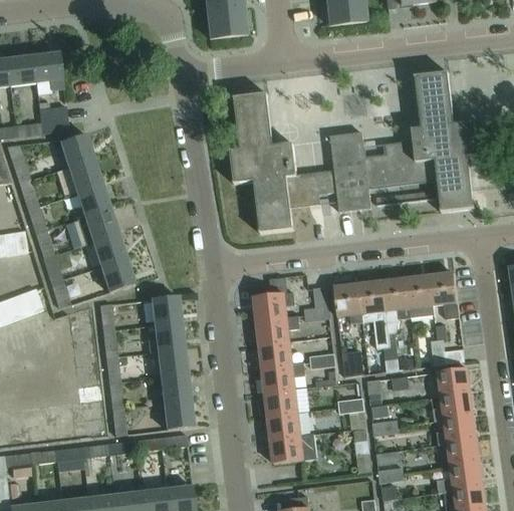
[(204,0),(209,38),(246,34),(242,0),(204,0)]
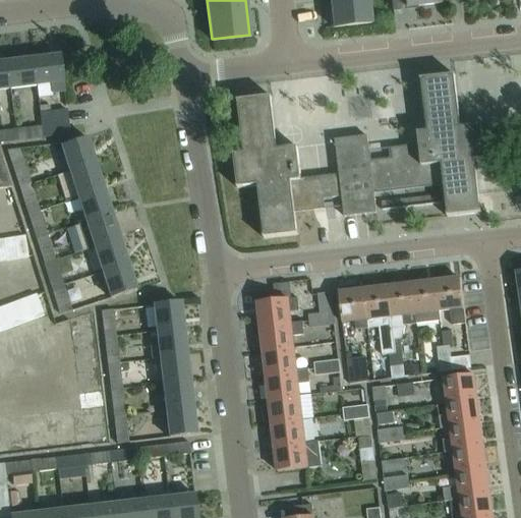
[(329,0),(333,25),(370,20),(367,0),(329,0)]
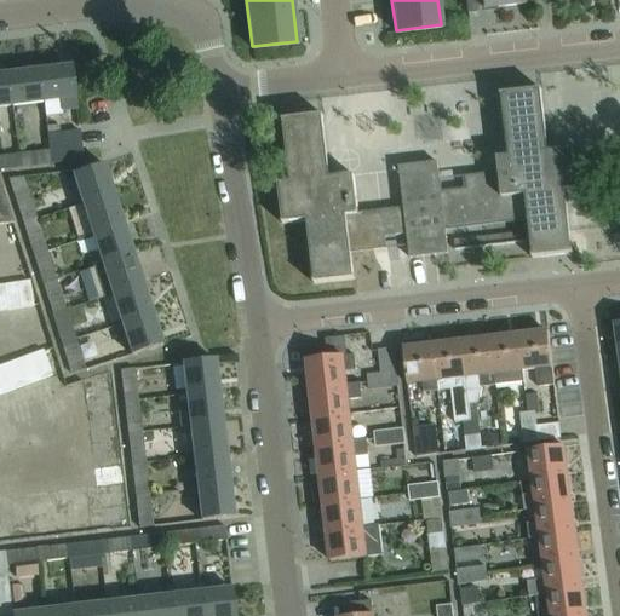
[(39,67),(42,99),(59,97),(61,108),(76,105),(70,63),(39,67)]
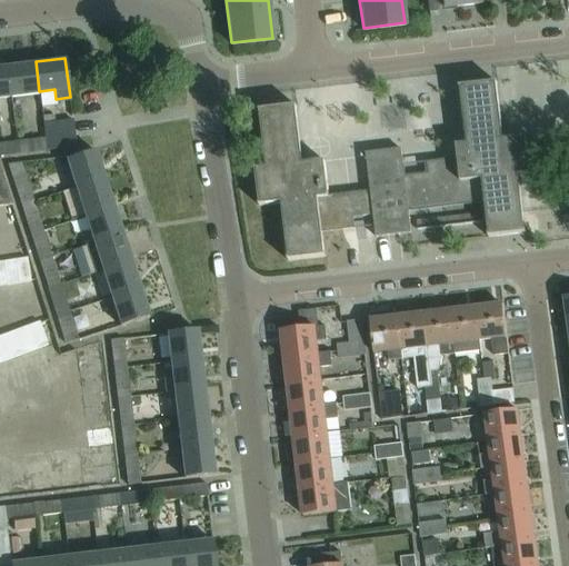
[(10,95),(39,91),(36,61),(7,65),(10,95)]
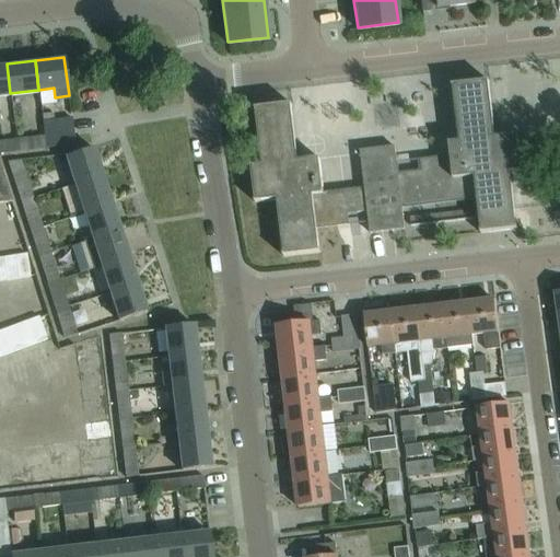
[(0,93),(10,93),(7,64),(0,64),(0,93)]
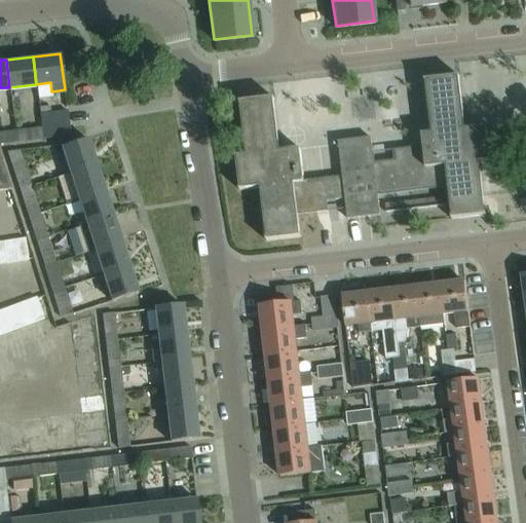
[(274,96),(239,100),(247,152),(235,153),(239,188),(261,185),(266,238),(301,234),(297,212),(328,209),(326,192),(334,191),(335,197),(345,196),(347,217),(380,213),(376,183),(447,174),(452,215),(451,215),(451,217),(486,213),(479,159),(490,158),(486,124),(464,126),(459,73),(424,77),(431,131),(421,132),(423,144),(392,147),(395,163),(386,164),(385,158),(375,160),(371,136),(338,139),(343,175),(304,180),(300,146),(279,148),(274,96)]
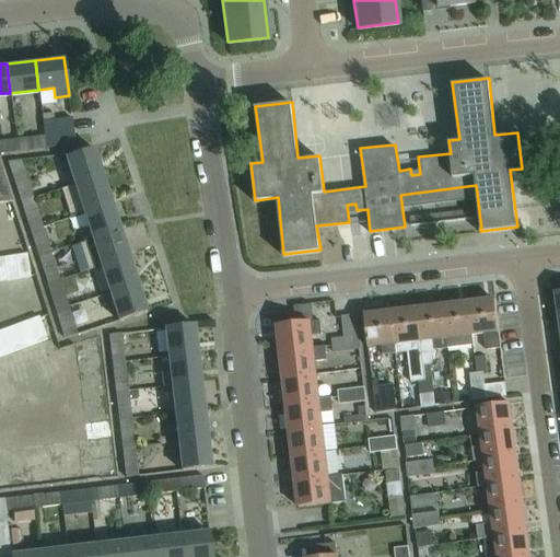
[(42,118),(44,132),(45,146),(74,142),(71,115),(49,118),(42,118)]
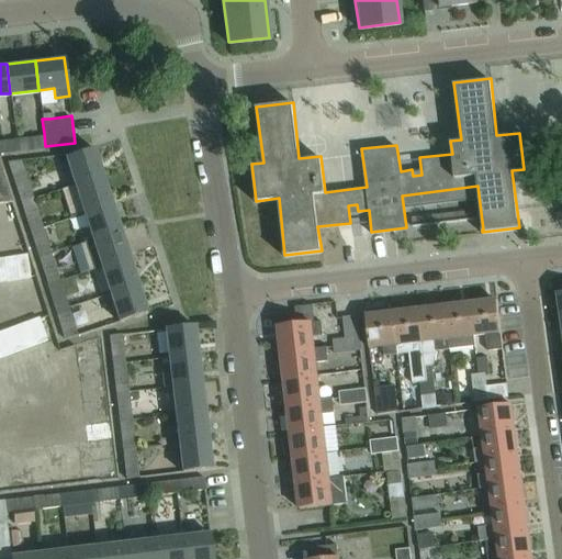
[(18,149),(45,146),(44,133),(15,136),(18,149)]
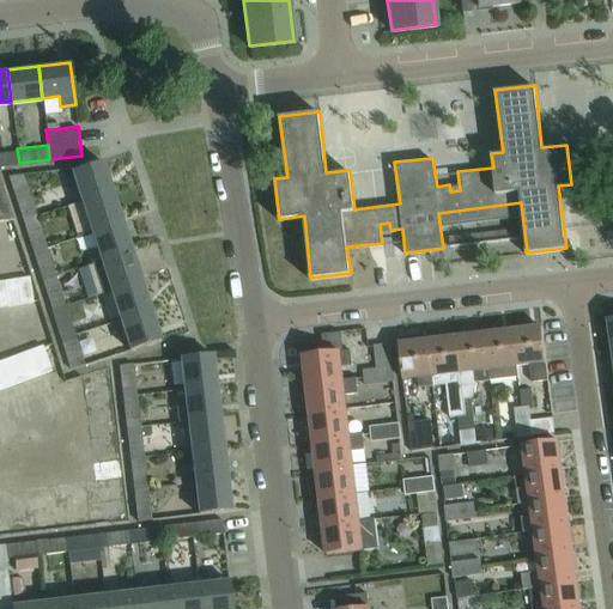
[(0,164),(19,163),(17,148),(0,151),(0,164)]
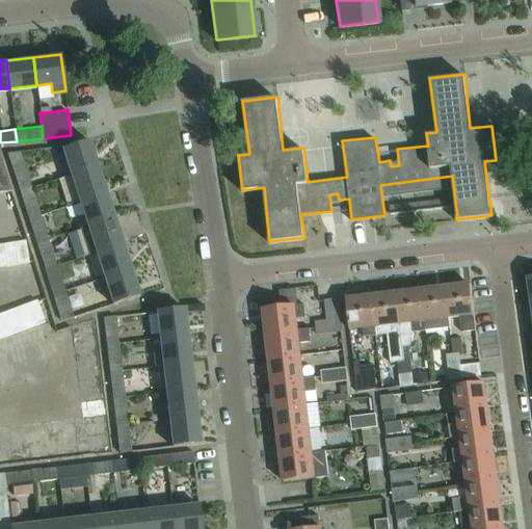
[(71,173),(97,164),(88,138),(61,147),(71,173)]
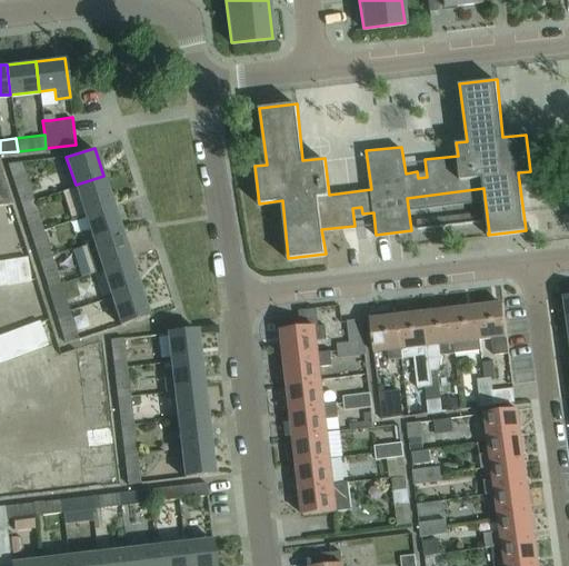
[(21,202),(33,199),(20,160),(8,161),(21,202)]
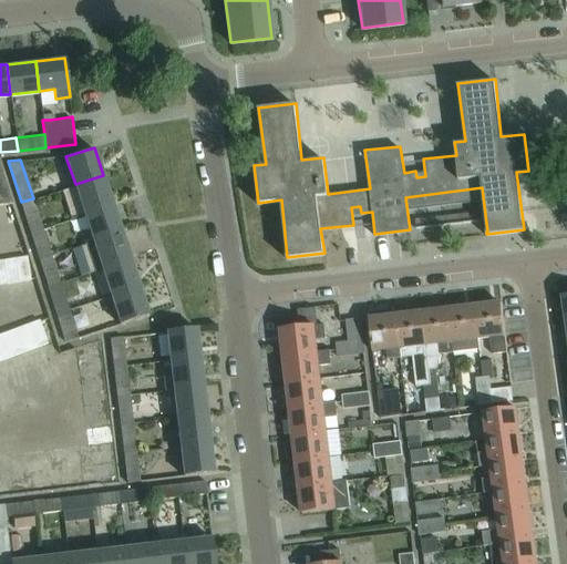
[(0,203),(11,202),(1,161),(0,161),(0,203)]
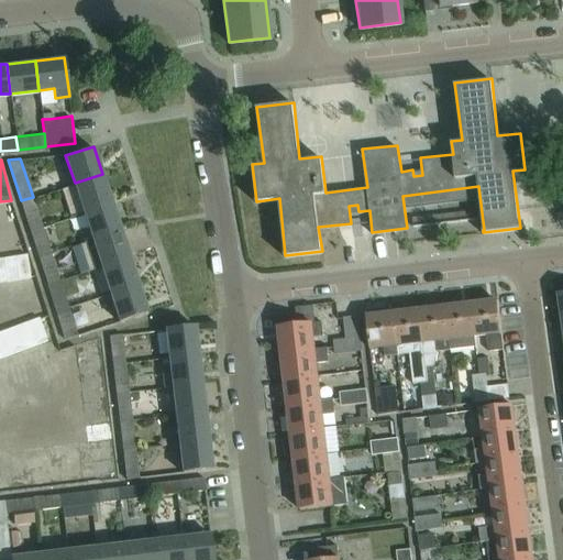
[(72,215),(84,210),(111,201),(102,174),(75,183),(62,187),(72,215)]
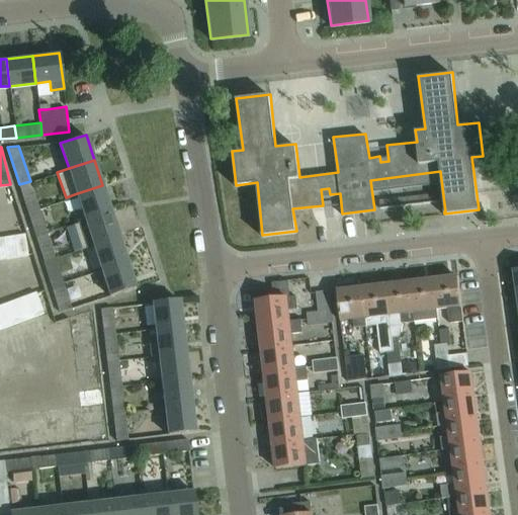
[(27,209),(38,205),(30,181),(19,184),(27,209)]
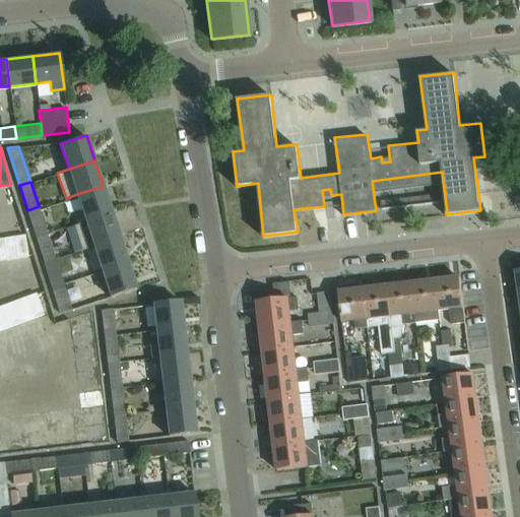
[(85,219),(111,210),(103,186),(77,194),(85,219)]
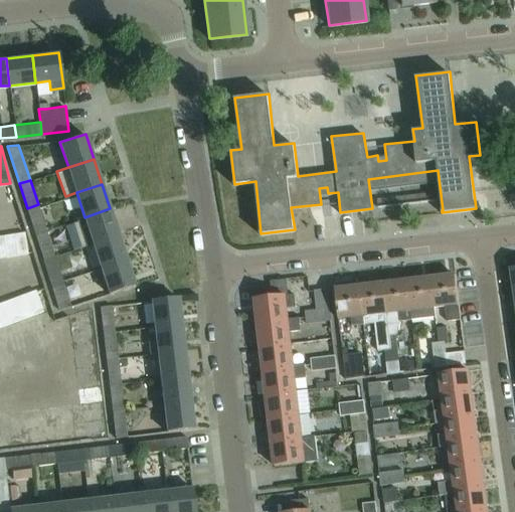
[(35,232),(45,229),(38,204),(27,208),(35,232)]
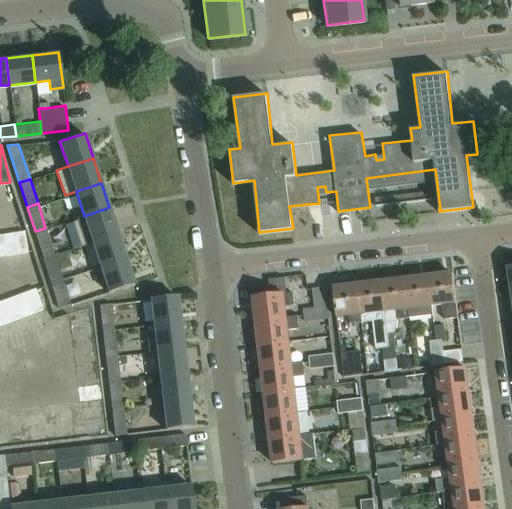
[(92,240),(117,232),(109,207),(84,216),(77,218),(85,243),(92,240)]
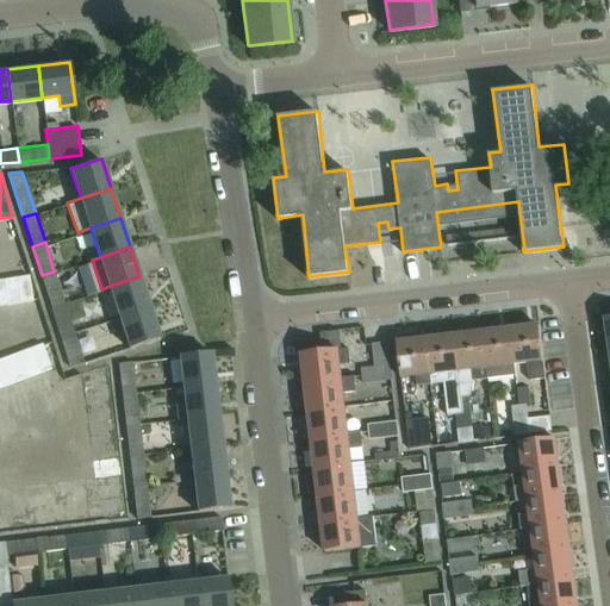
[(51,305),(64,301),(54,272),(42,275),(51,305)]
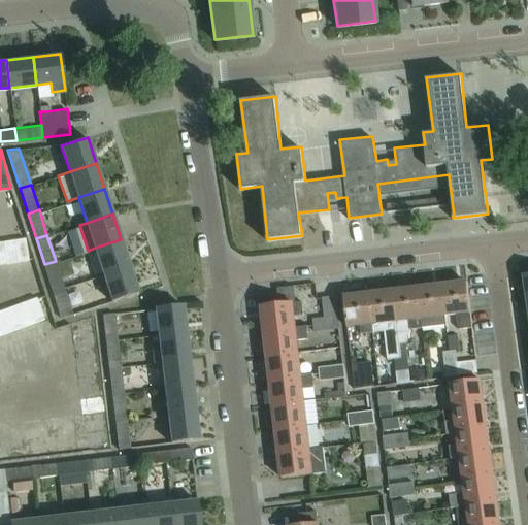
[(13,238),(17,260),(28,258),(25,236),(13,238)]
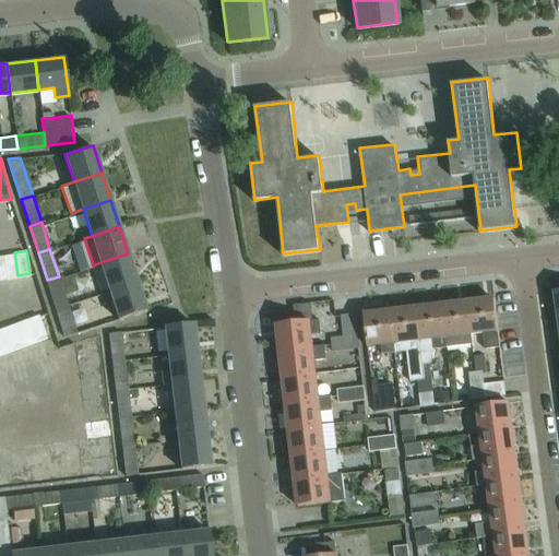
[(2,255),(6,276),(18,275),(14,252),(2,255)]
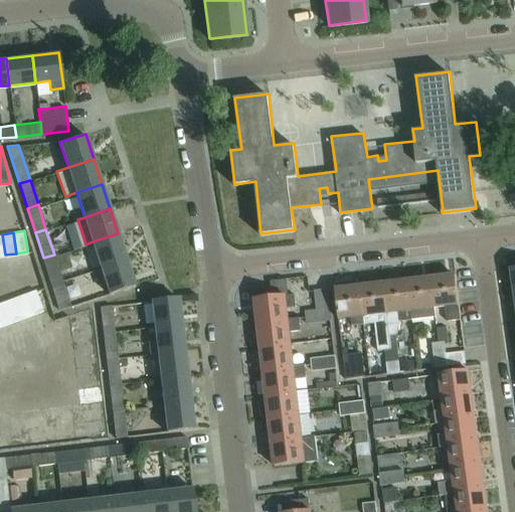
[(101,267),(126,259),(118,233),(93,241),(101,267)]
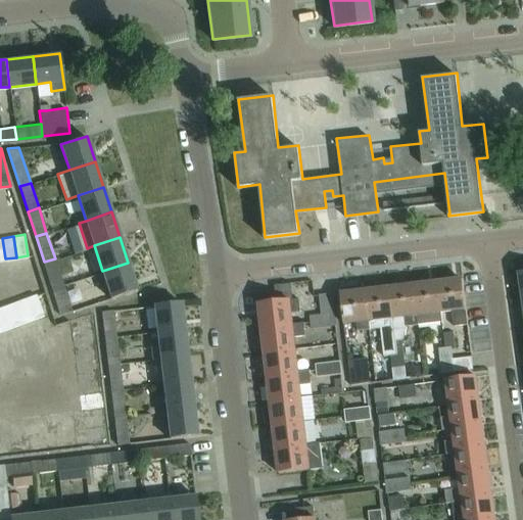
[(52,287),(63,284),(55,258),(44,262),(52,287)]
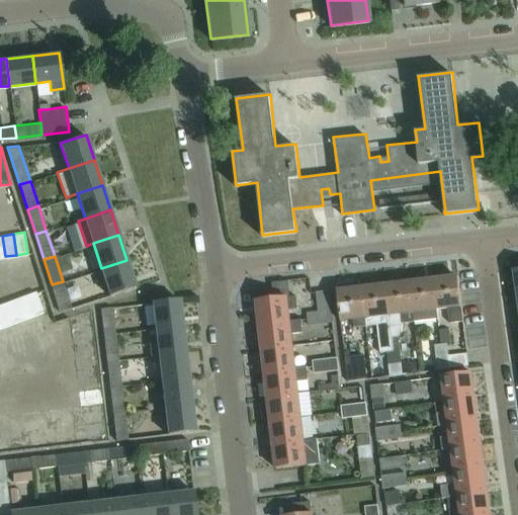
[(126,260),(101,268),(109,294),(136,285),(126,260)]
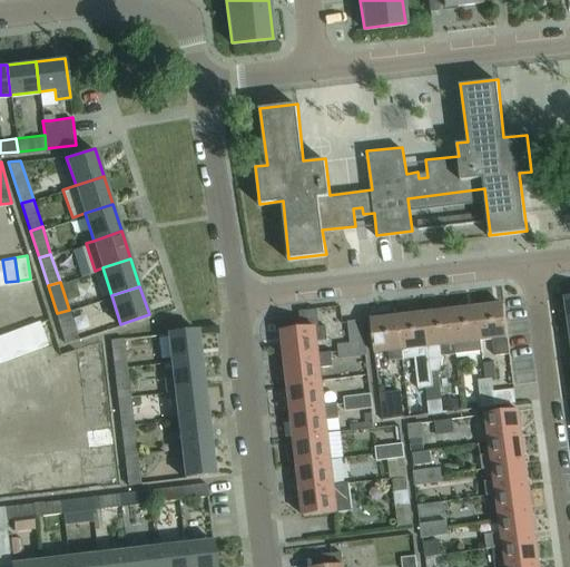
[(482,349),(481,339),(493,338),(494,353),(509,352),(503,302),(477,305),(482,349)]
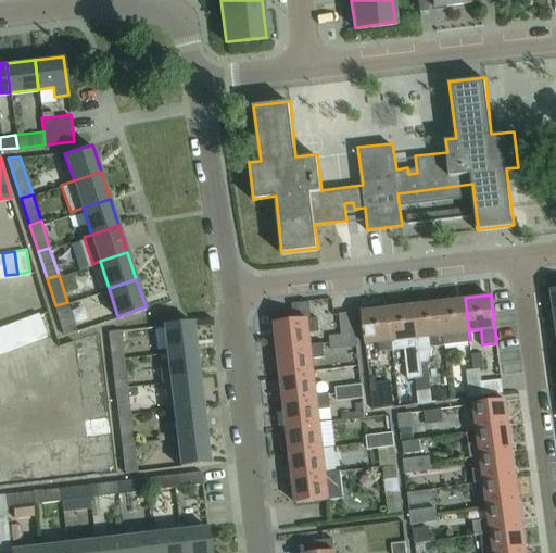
[(444,343),(470,340),(465,298),(439,301),(444,343)]
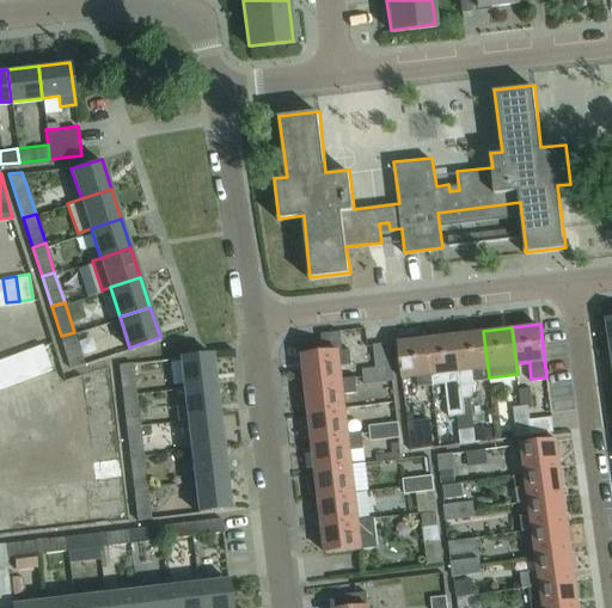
[(475,380),(489,378),(483,331),(456,335),(459,369),(473,368),(475,380)]
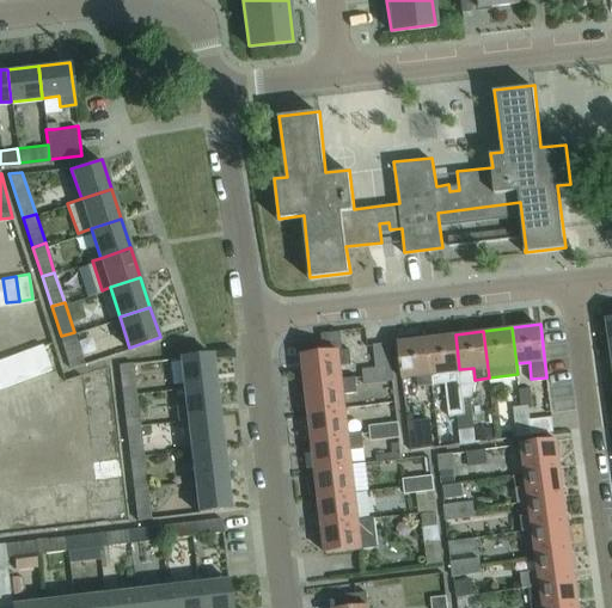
[(74,332),(61,336),(71,366),(84,362),(74,332)]
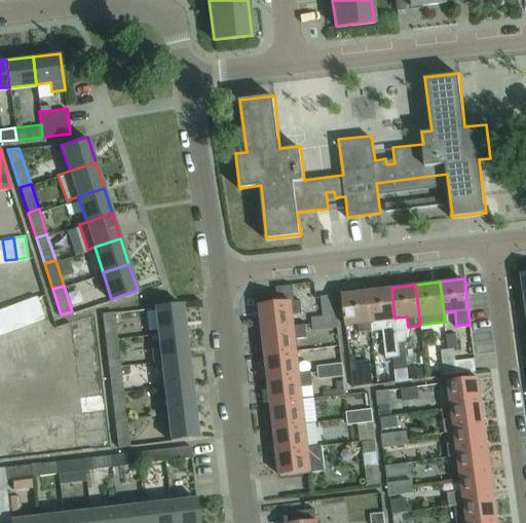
[(397,327),(395,318),(391,288),(367,290),(372,330),(397,327)]
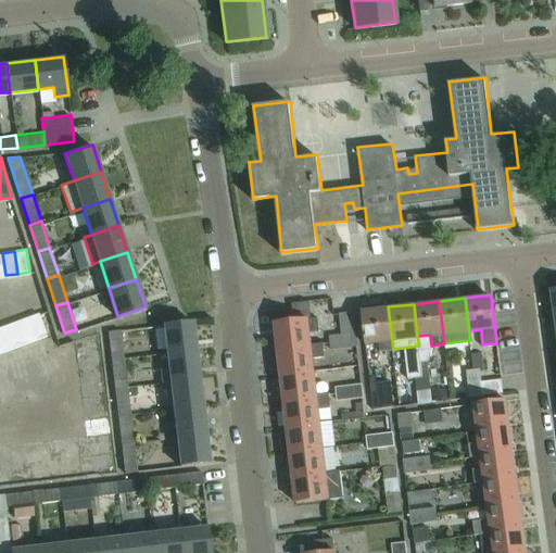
[(380,350),(393,349),(388,306),(362,310),(365,342),(379,341),(380,350)]
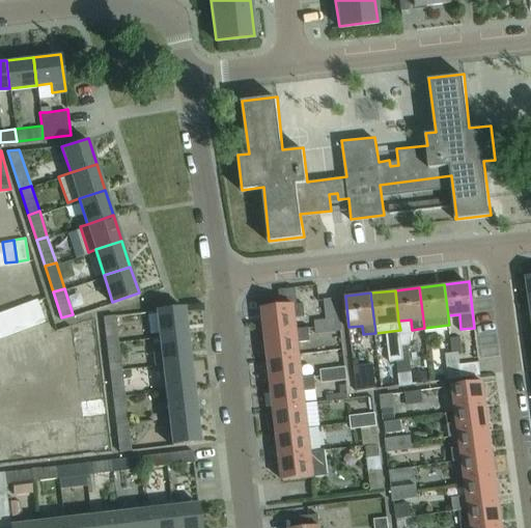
[(341,329),(339,316),(337,296),(324,298),(327,318),(328,331),(341,329)]
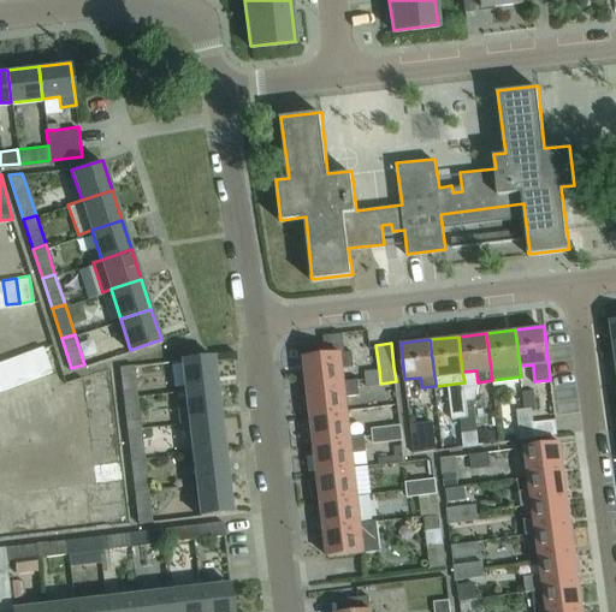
[(29,350),(37,373),(49,368),(41,345),(29,350)]
